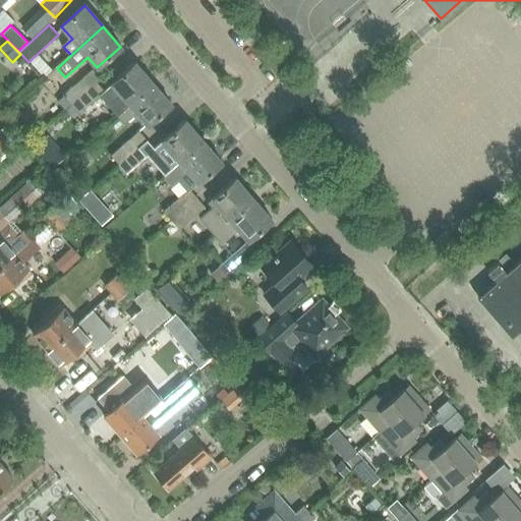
[(109,107),(117,116),(153,84),(135,64),(112,84),(121,96),(109,107)]
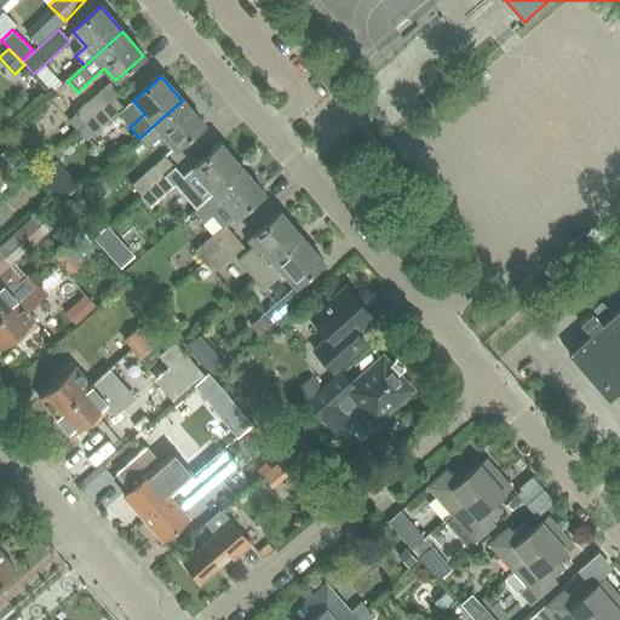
[(112,80),(74,112),(76,114),(84,122),(113,97),(120,91),(112,80)]
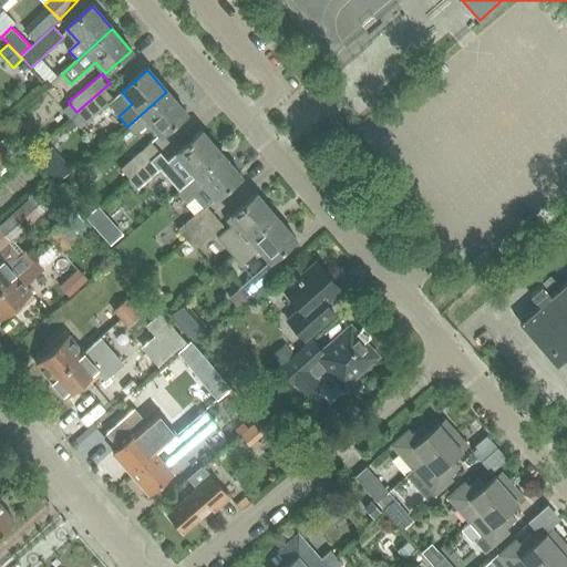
[(103,89),(76,112),(85,122),(112,99),(103,89)]
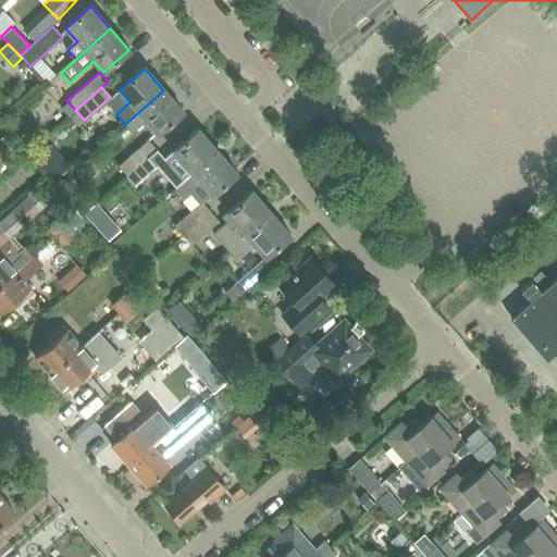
[(163,90),(125,124),(134,134),(147,122),(158,135),(183,112),(163,90)]
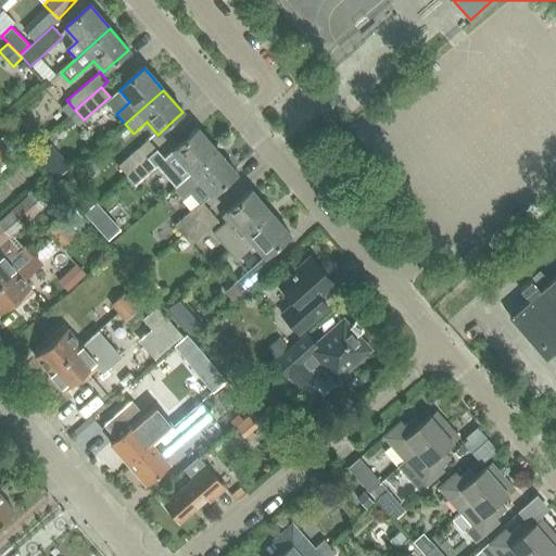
[(68,102),(58,111),(64,119),(75,110),(68,102)]
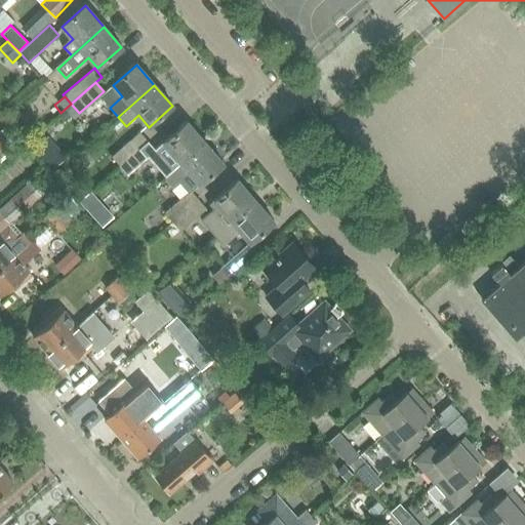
[(165,177),(182,164),(205,144),(187,122),(163,144),(172,154),(157,167),(165,177)]
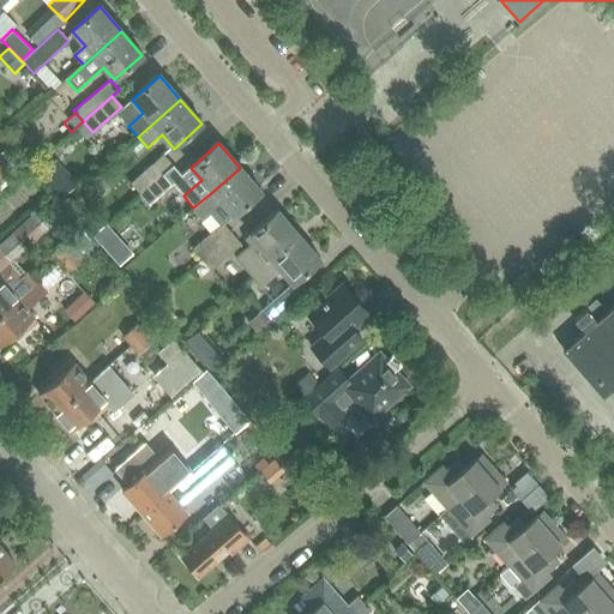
[(0,151),(0,166),(7,160),(6,158),(14,152),(8,146),(0,152),(0,151)]
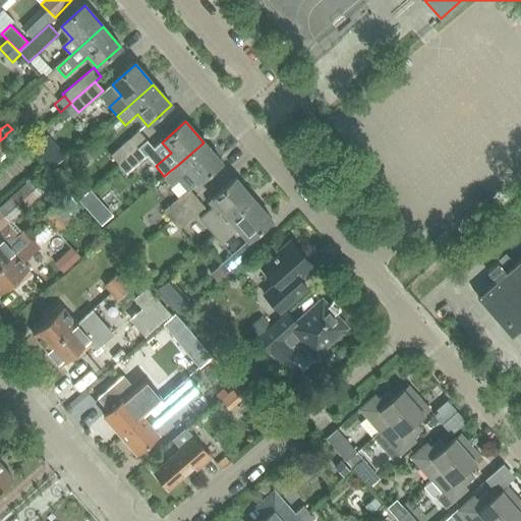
[(6,135),(0,140),(0,141),(5,148),(16,137),(11,131),(6,135)]
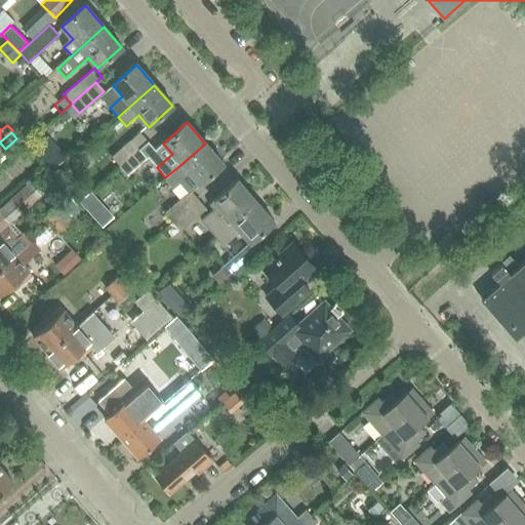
[(112,157),(120,166),(148,142),(139,132),(112,157)]
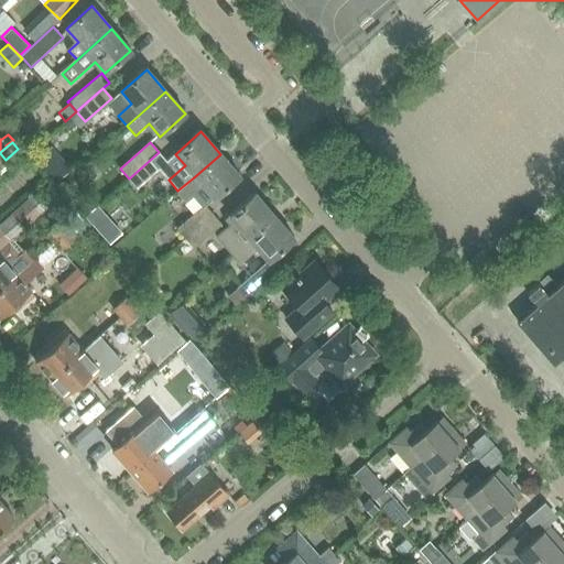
[(159,152),(129,179),(137,188),(167,162),(159,152)]
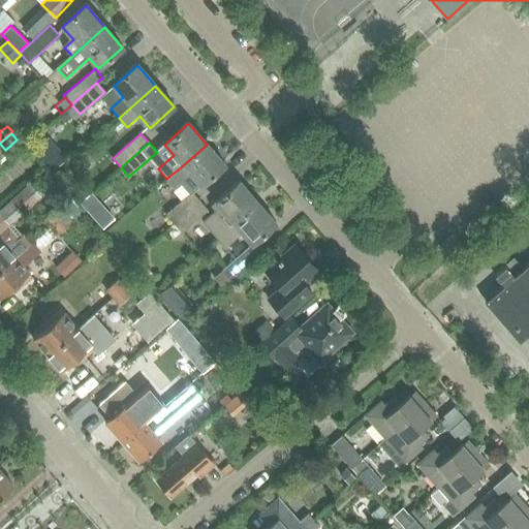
[(183,165),(166,179),(174,187),(181,181),(191,193),(192,192),(193,194),(201,187),(225,165),(207,145),(183,165)]
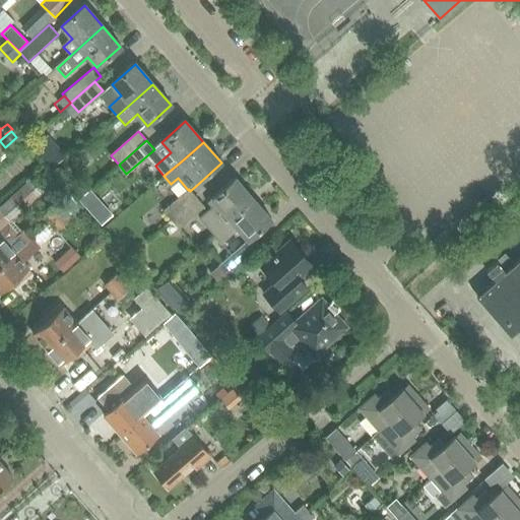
[(210,207),(198,217),(205,226),(213,236),(254,200),(236,179),(212,200),(207,204),(210,207)]
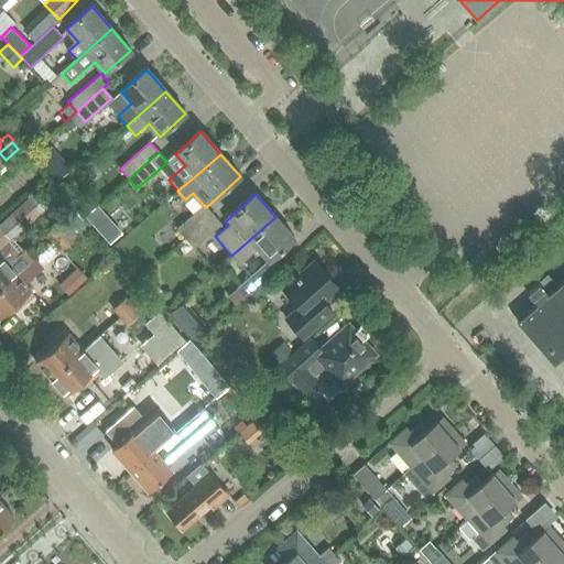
[(43,209),(31,196),(0,224),(0,249),(9,241),(43,209)]
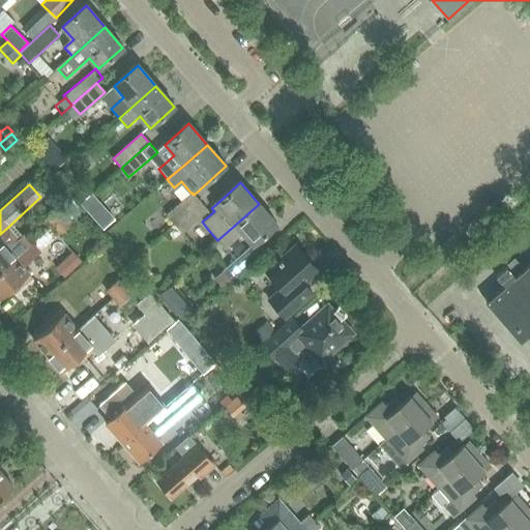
[(167,215),(175,225),(201,202),(193,193),(167,215)]
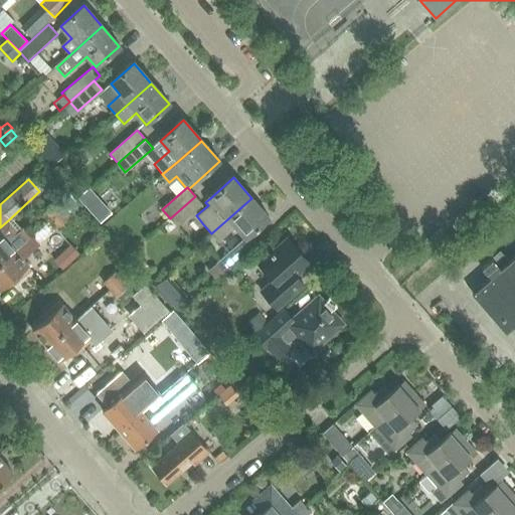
[(195,196),(170,218),(177,227),(203,205),(195,196)]
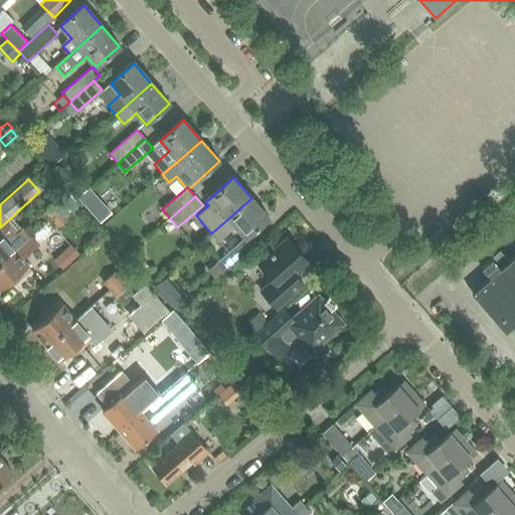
[(122,198),(117,202),(121,207),(126,202),(122,198)]
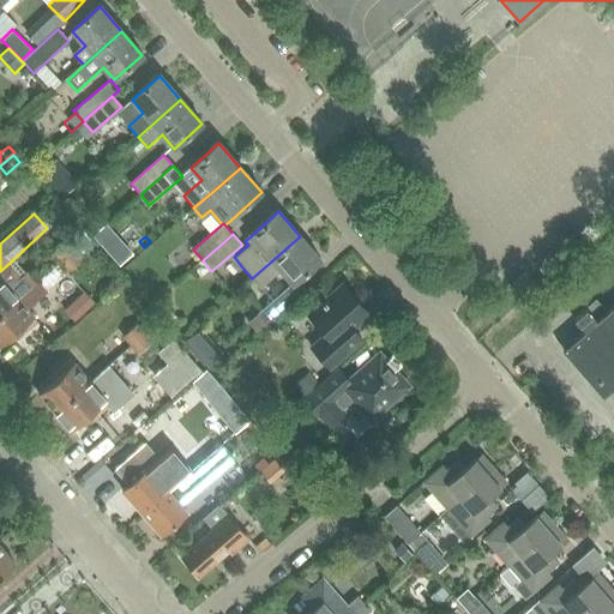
[(300,236),(252,278),(262,289),(282,272),(293,286),(321,262),(300,236)]
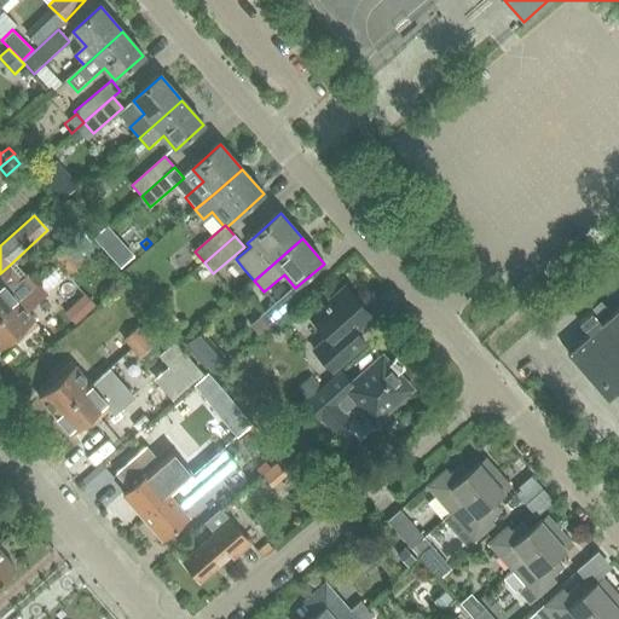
[(51,256),(67,275),(81,262),(65,244),(51,256)]
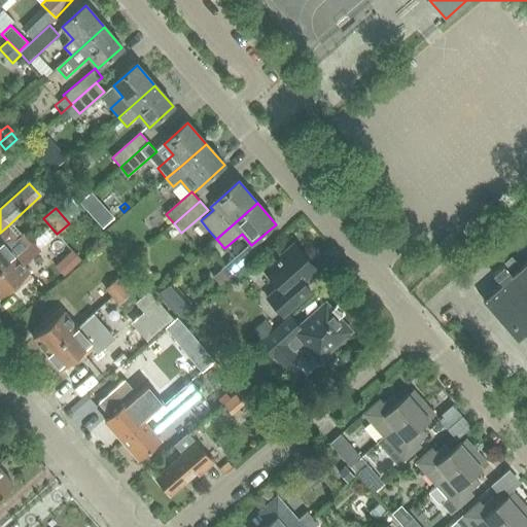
[(0,269),(14,256),(32,242),(21,230),(15,235),(8,225),(0,233),(0,269)]
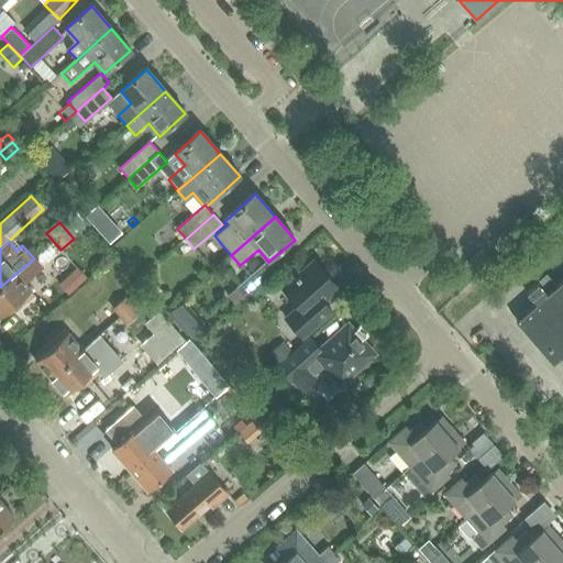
[(15,274),(0,287),(0,317),(19,301),(22,306),(34,295),(24,283),(43,266),(35,257),(34,258),(15,274)]
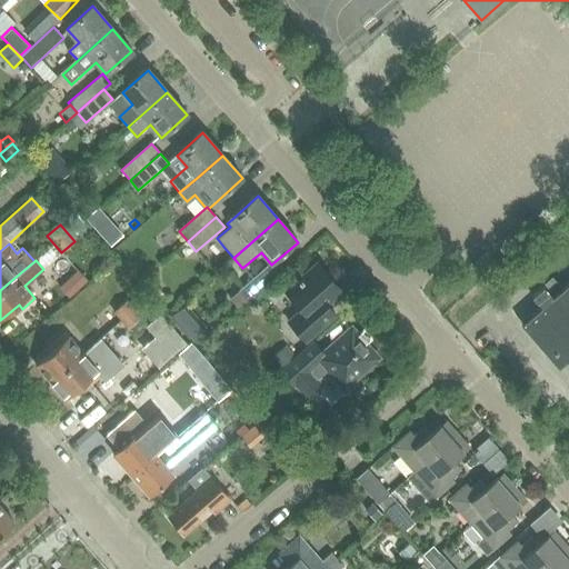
[(316,263),(283,291),(299,309),(286,320),(303,341),(333,316),(325,306),(340,292),(316,263)]
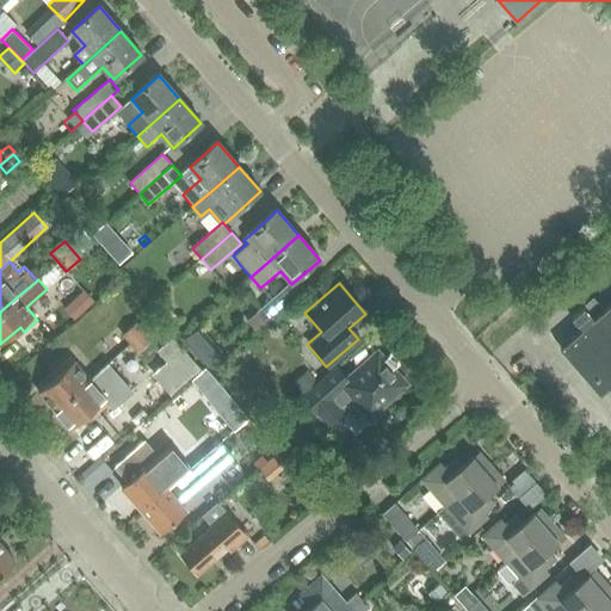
[(255,314),(265,326),(297,297),(288,287),(255,314)]
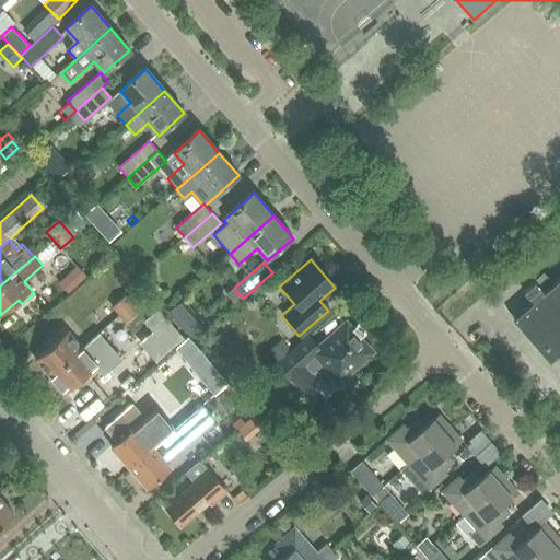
[(533,302),(522,311),(523,311),(540,331),(531,340),(549,360),(558,351),(559,352),(559,350),(559,277),(553,283),(545,275),(535,282),(534,280),(523,290),(533,302)]
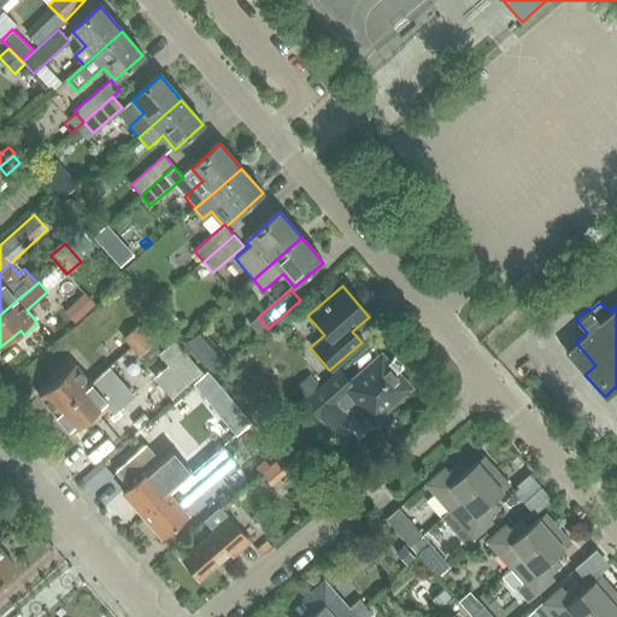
[(123,339),(139,357),(153,344),(137,327),(123,339)]
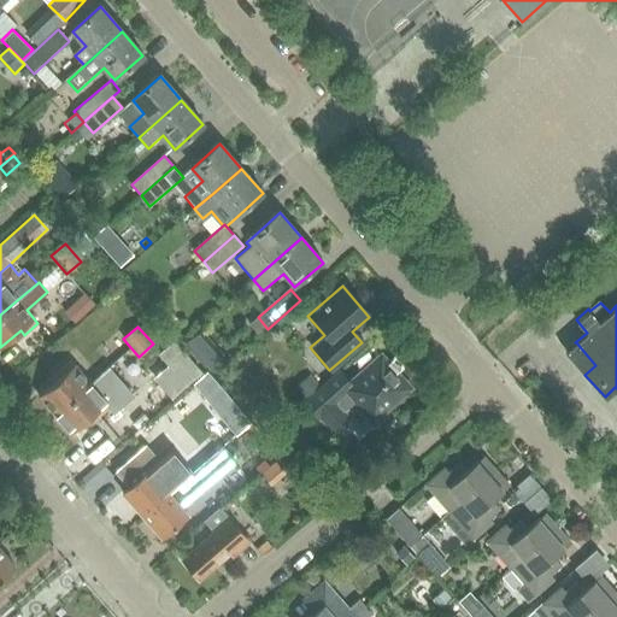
[(183,352),(174,341),(158,354),(168,365),(153,378),(170,399),(201,371),(183,352)]
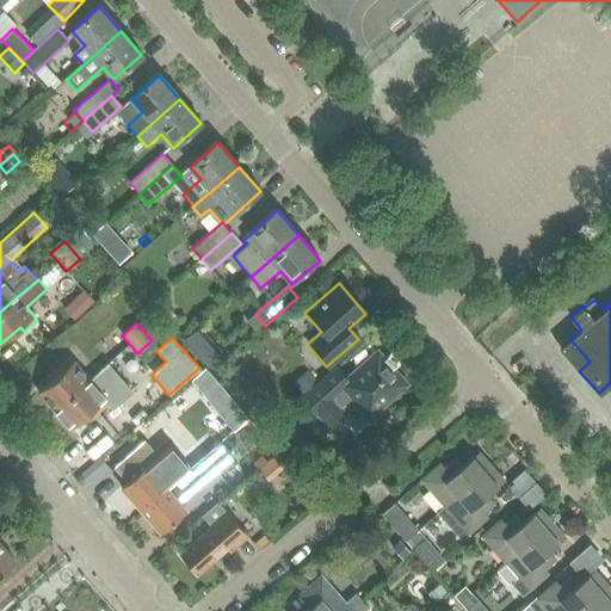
[(216,345),(201,358),(211,370),(227,358),(216,345)]
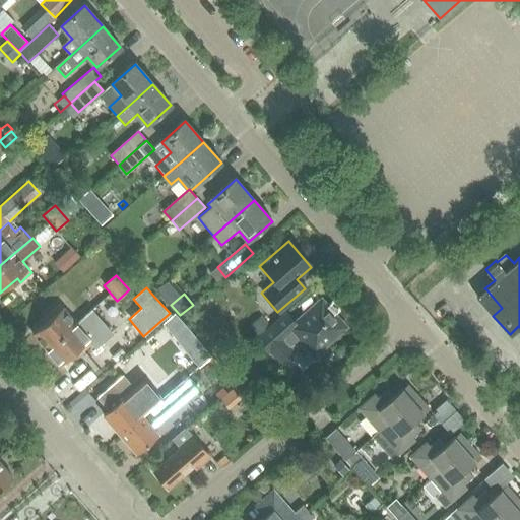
[(106,298),(91,311),(98,318),(112,305),(106,298)]
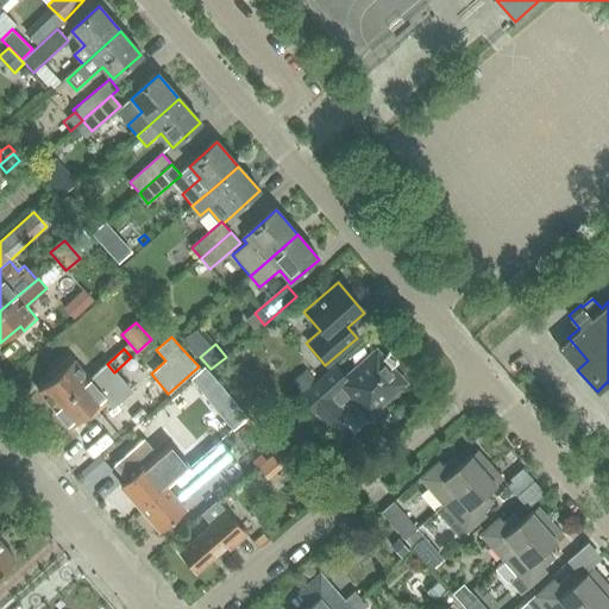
[(301,394),(299,396),(313,414),(315,412),(326,425),(341,412),(338,407),(351,395),(366,414),(401,383),(375,353),(345,380),(332,365),(316,380),(315,381),(301,394)]
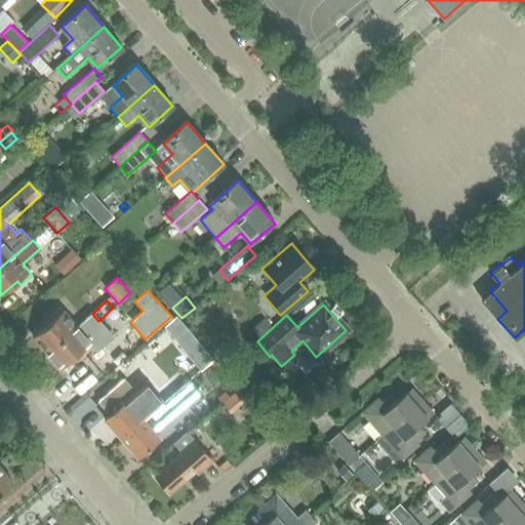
[(33,336),(46,353),(77,326),(59,308),(48,317),(51,321),(33,336)]
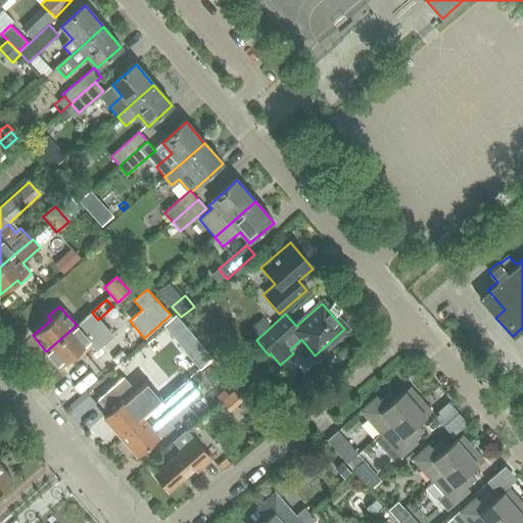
[(77,325),(46,351),(60,367),(79,350),(82,354),(93,345),(95,347),(111,334),(98,320),(92,313),(92,312),(77,325)]
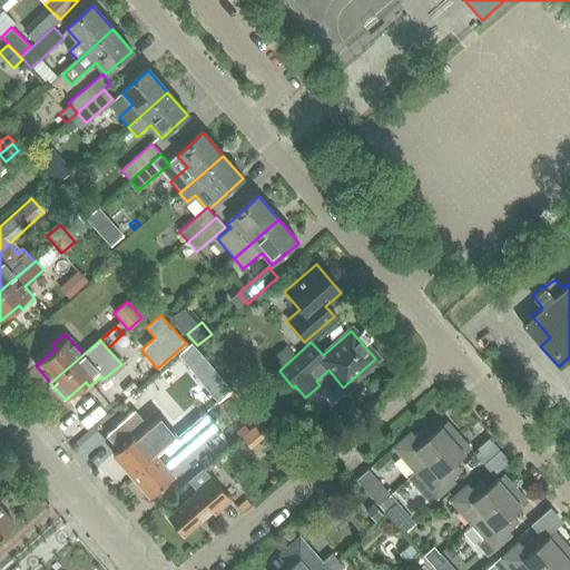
[(192,345),(178,356),(218,403),(233,391),(199,353),(192,345)]
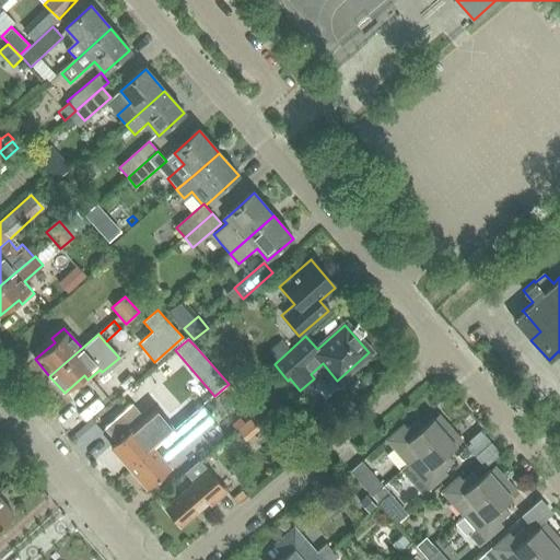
[(282,340),(268,352),(277,362),(290,350),(291,349),(282,340)]
